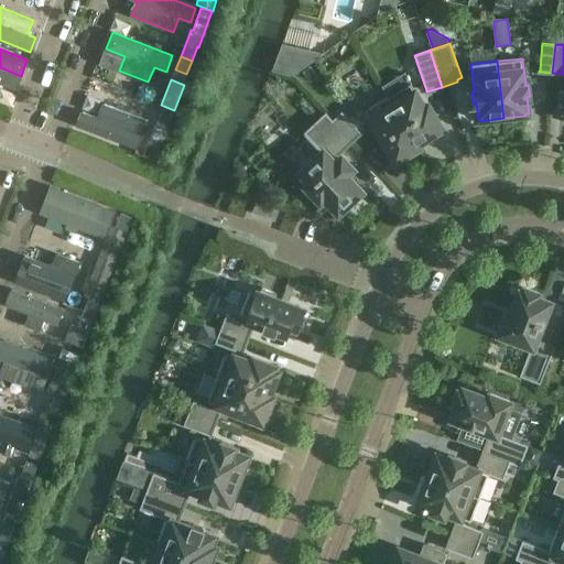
[(388,97),(419,147),(418,143),(438,130),(437,127),(441,125),(429,105),(425,107),(411,83),(388,97)]
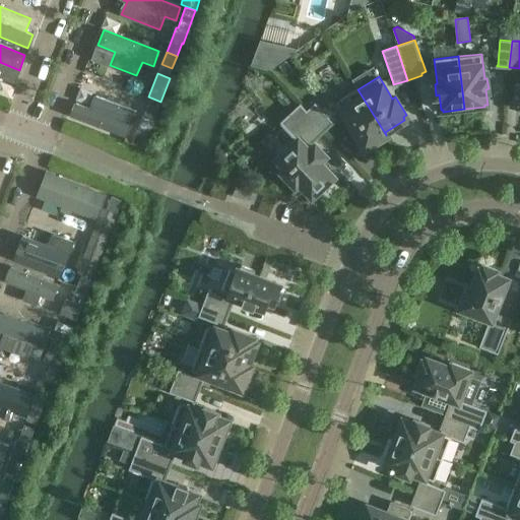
[(358,89),(336,102),(363,145),(364,144),(366,147),(386,135),(358,89)]
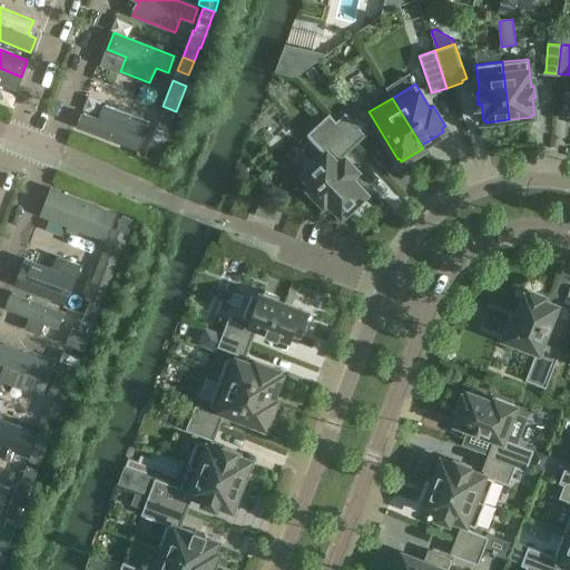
[(100,119),(81,111),(76,126),(139,150),(149,121),(105,105),(100,119)]
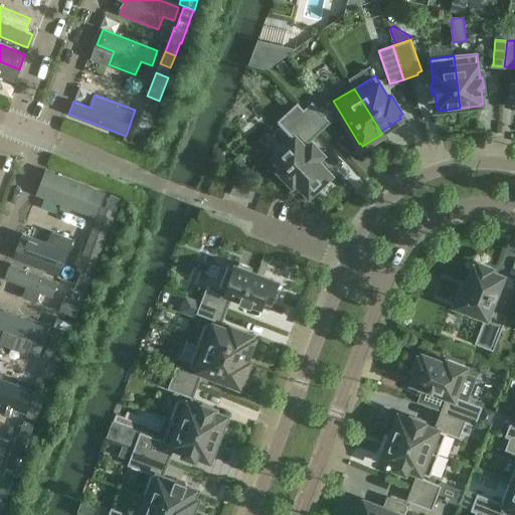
[(153,118),(159,101),(149,98),(143,115),(153,118)]
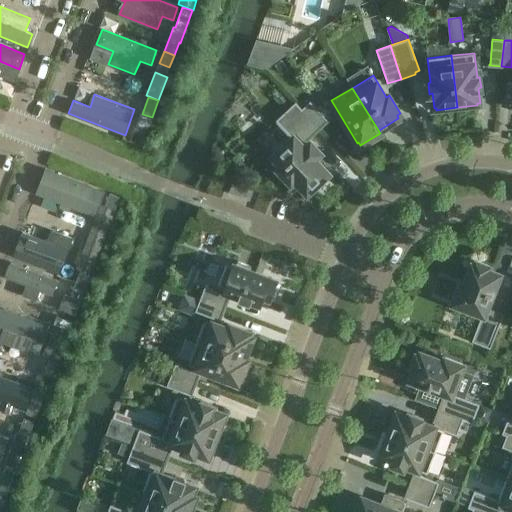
[(302,109),(320,128),(328,120),(327,119),(310,101),(302,109)]
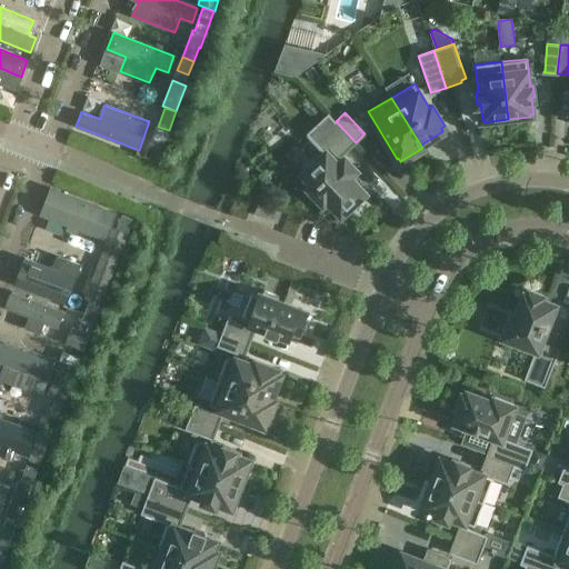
[(356,142),(336,121),(328,113),(307,133),(326,153),(305,172),(305,171),(302,172),(315,185),(310,188),(323,202),(328,199),(342,215),(355,205),(353,203),(365,192),(349,176),(356,170),(342,155),(356,142)]
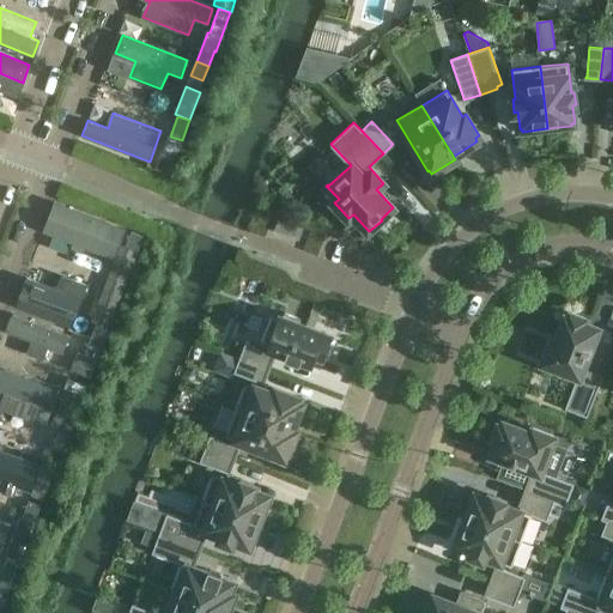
[(162,152),(156,168),(168,173),(174,157),(162,152)]
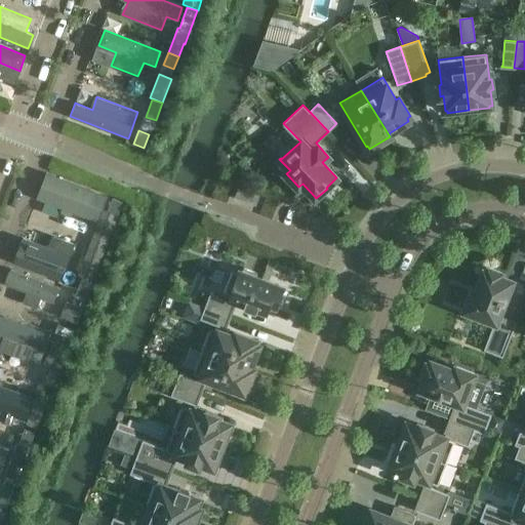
[(48,174),(39,198),(64,207),(62,212),(71,215),(73,210),(96,220),(106,197),(48,174)]
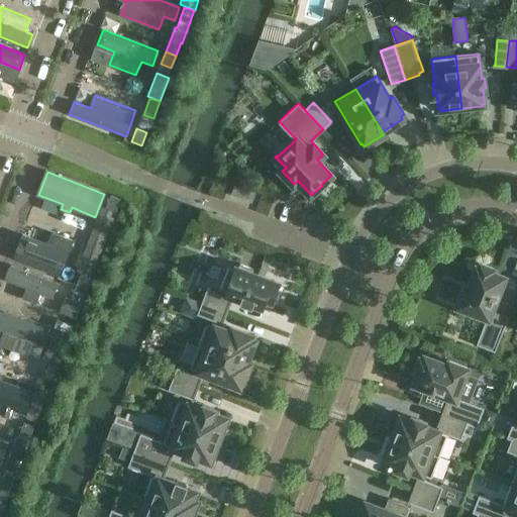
[(251,202),(255,193),(235,185),(231,194),(251,202)]
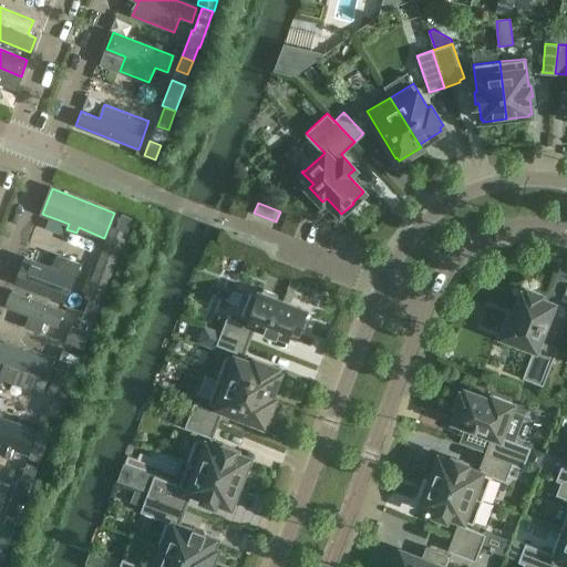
[(127,232),(133,218),(122,214),(116,227),(127,232)]
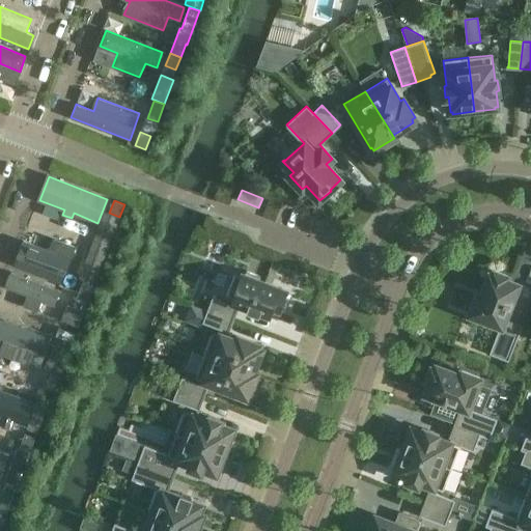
[(91,245),(107,251),(119,218),(104,213),(91,245)]
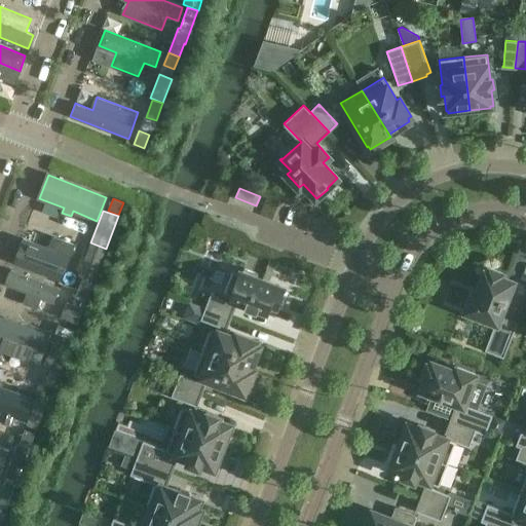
[(23,238),(14,262),(61,279),(70,257),(74,245),(53,237),(49,249),(23,238)]
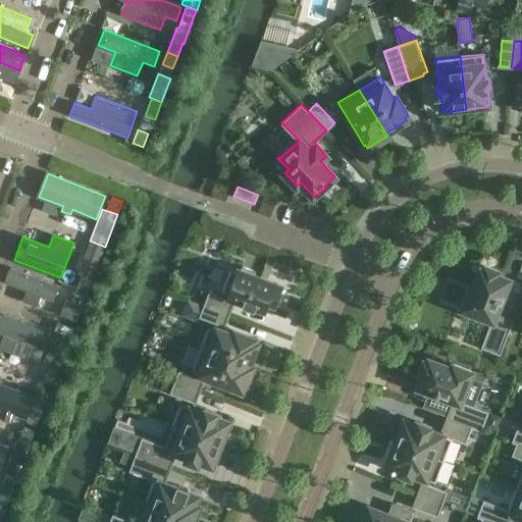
[(93,279),(105,247),(90,241),(77,273),(83,275),(93,279)]
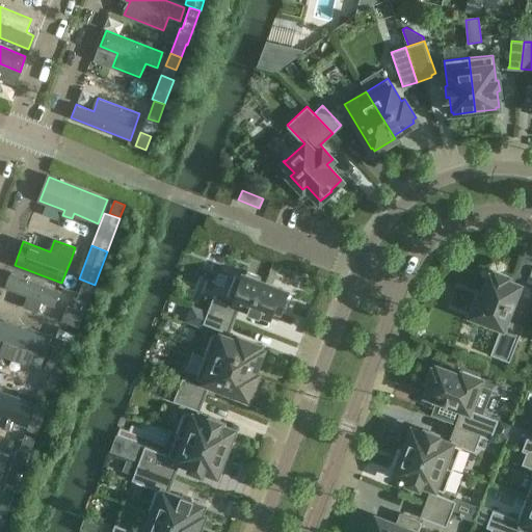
[(242,274),(241,276),(236,274),(228,296),(233,298),(232,300),(249,308),(248,310),(260,314),(260,312),(271,316),(274,308),(282,310),(288,292),(260,281),(261,277),(246,271),(245,275),(242,274)]
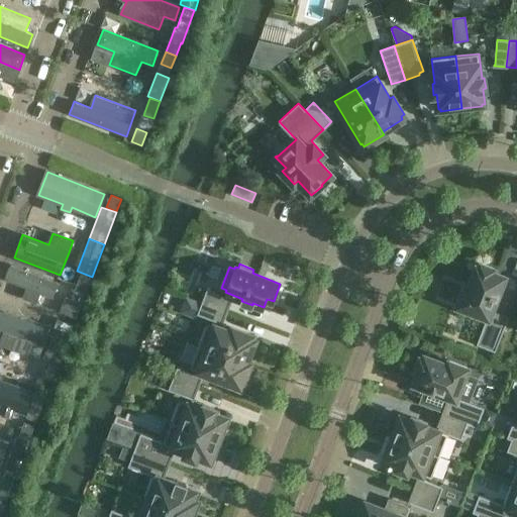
[(478,267),(469,290),(466,288),(458,306),(487,317),(477,344),(495,351),(508,318),(491,311),(504,277),(492,273),(493,269),(482,265),(481,268),(478,267)]
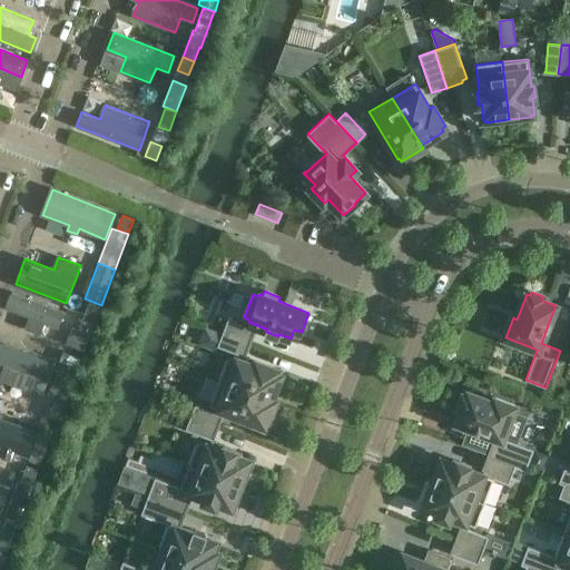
[(3,322),(58,343),(69,313),(15,293),(3,322)]
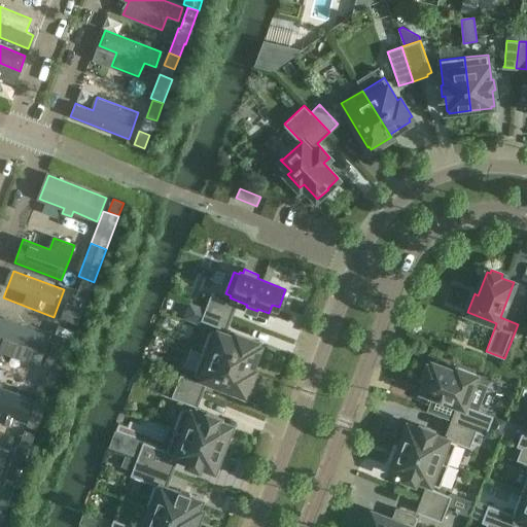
[(89,295),(94,282),(83,278),(78,291),(89,295)]
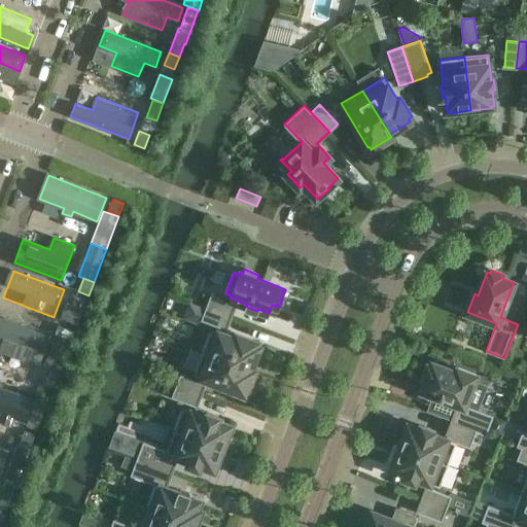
[(89,295),(78,291),(74,304),(83,308),(89,295)]
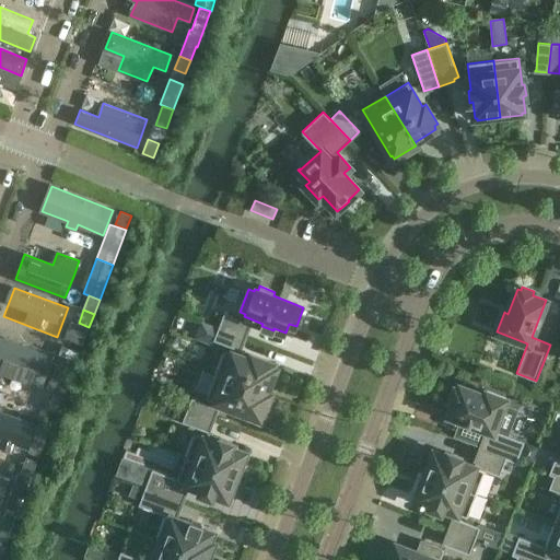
[(219,327),(245,337),(251,324),(249,323),(249,324),(224,314),(219,327)]
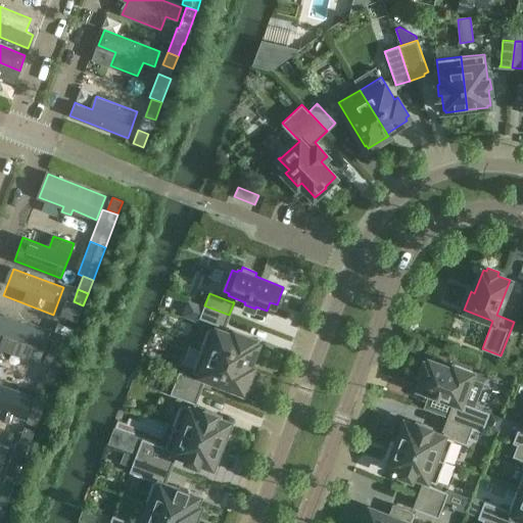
[(74,301),(60,334),(70,338),(83,305),(74,301)]
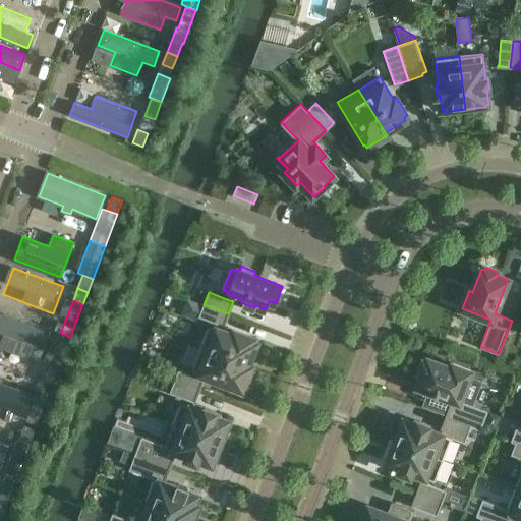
[(228,313),(204,304),(198,316),(222,326),(224,327),(228,313)]
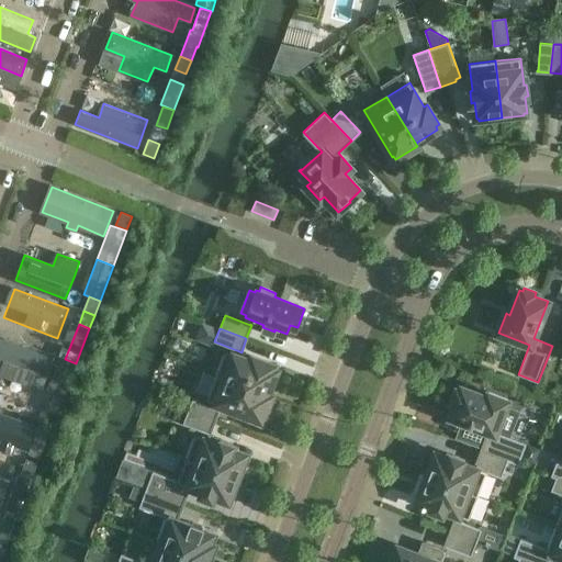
[(55,358),(0,337),(0,373),(41,389),(46,374),(48,374),(55,358)]
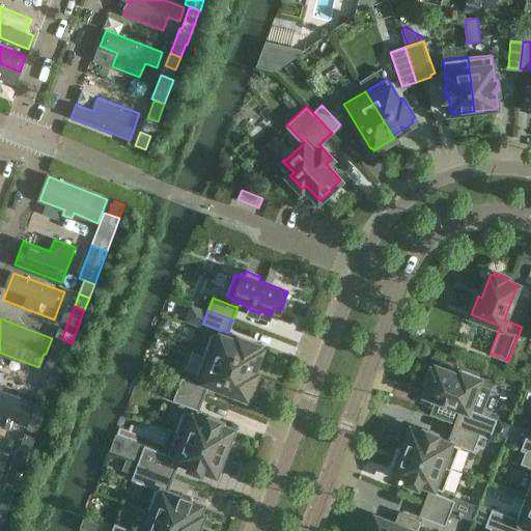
[(204,355),(256,374),(256,373),(253,372),(261,350),(258,348),(259,345),(239,337),(238,341),(213,332),(204,355)]
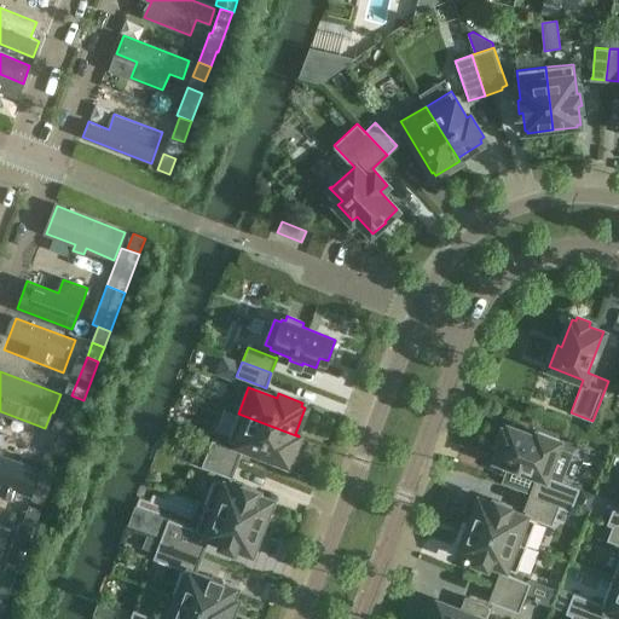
[(70,440),(85,401),(84,400),(71,395),(65,394),(51,433),(56,434),(68,439),(70,440)]
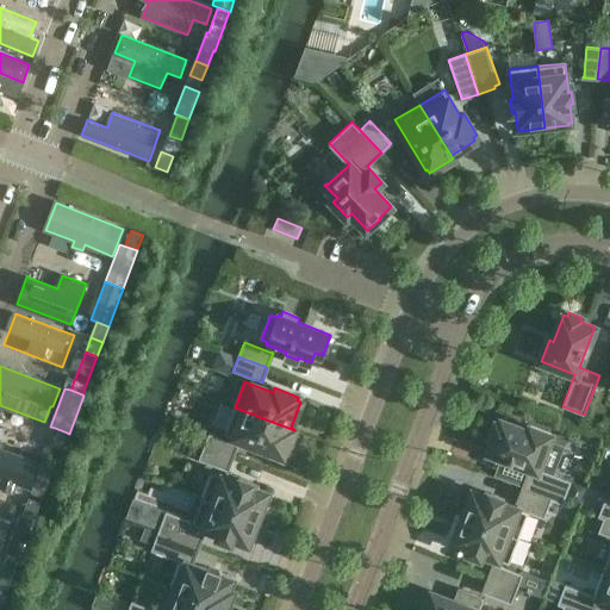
[(285,455),(294,430),(235,408),(224,434),(280,455),(281,454),(285,455)]
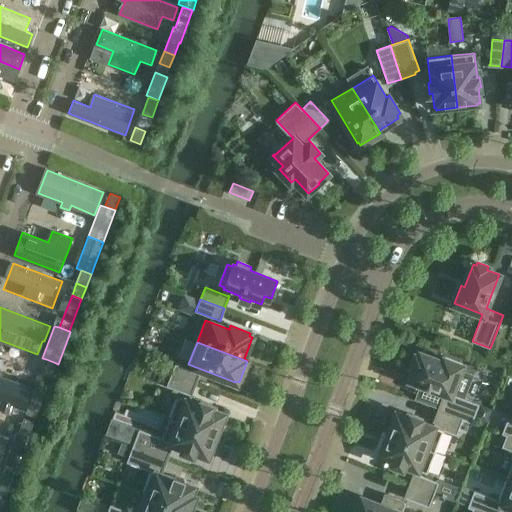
[(438,410),(472,422),(479,404),(451,393),(462,365),(445,358),(444,361),(421,353),(420,356),(417,355),(412,366),(416,367),(411,379),(445,392),(438,410)]
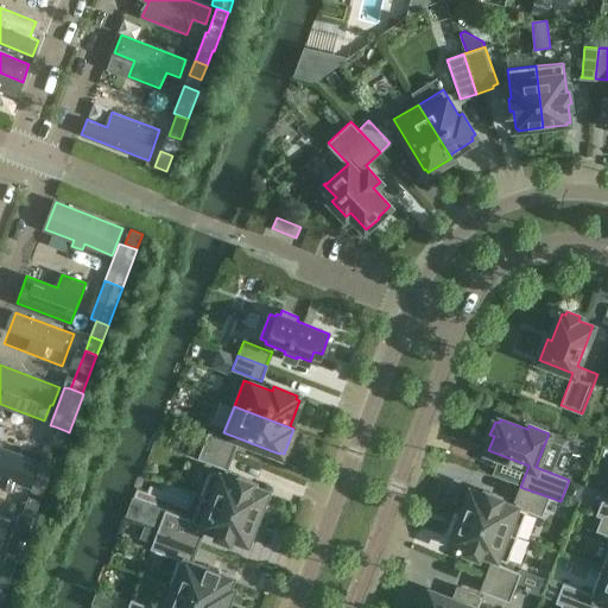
[(49,442),(61,447),(67,431),(55,426),(49,442)]
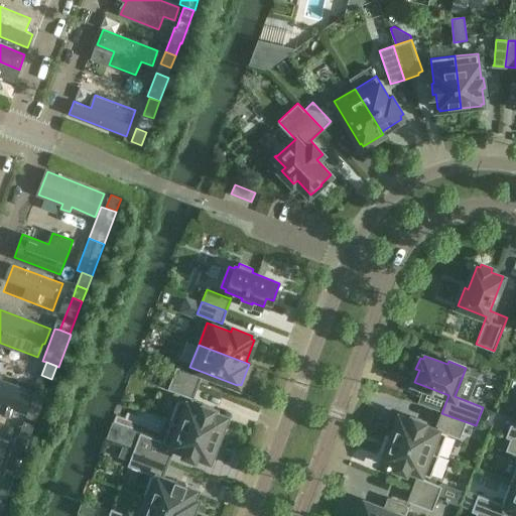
[(172,378),(197,387),(202,375),(201,375),(176,367),(172,378)]
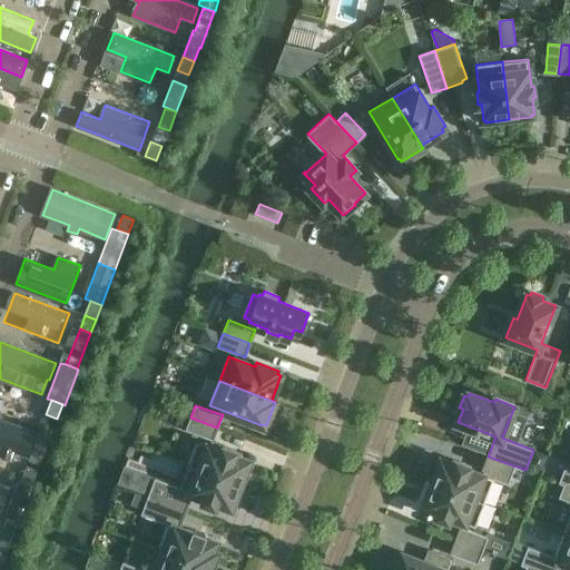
[(217,428),(190,418),(186,430),(212,440),(213,441),(217,428)]
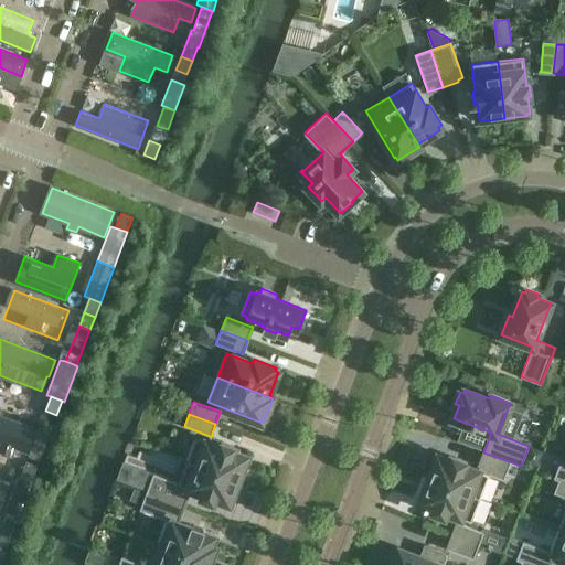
[(35,429),(0,415),(0,440),(3,441),(0,449),(11,454),(13,446),(28,450),(35,429)]
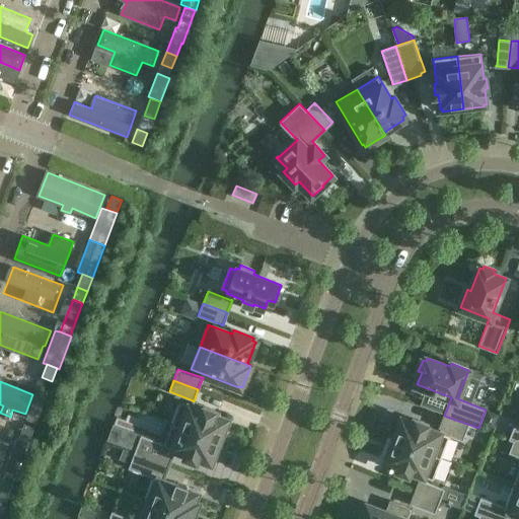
[(36,393),(26,420),(36,424),(47,397),(36,393)]
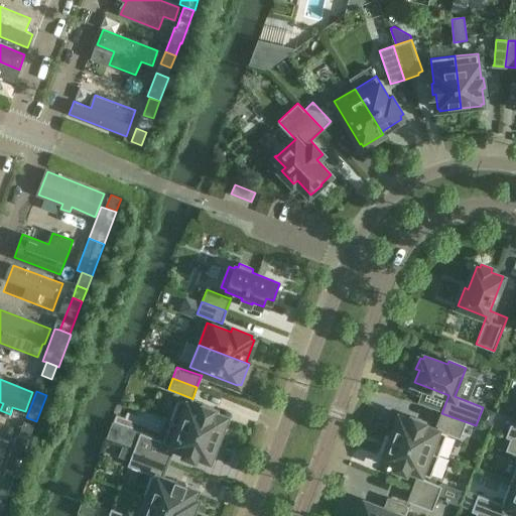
[(171,419),(221,439),(228,419),(226,419),(227,416),(213,411),(214,408),(204,405),(203,407),(179,398),(171,419)]
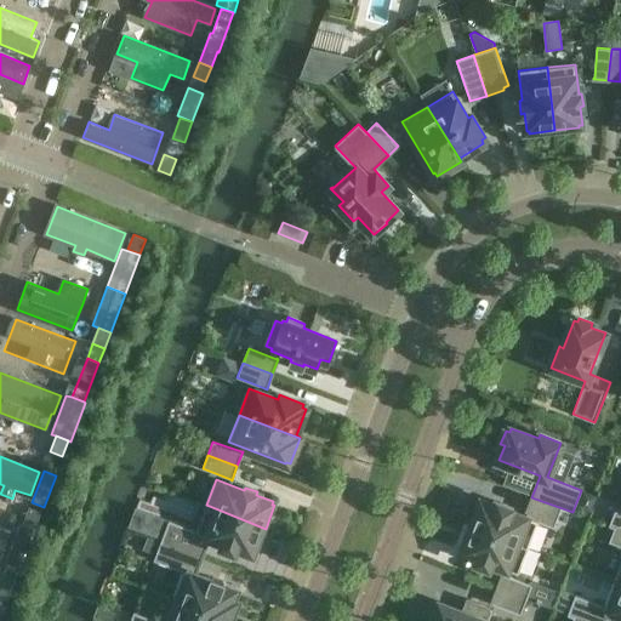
[(573,512),(531,497),(527,511),(529,512),(527,517),(511,511),(512,507),(500,502),(499,506),(482,500),(480,502),(478,502),(469,525),(528,547),(539,522),(554,528),(560,508),(573,513),(573,512)]
